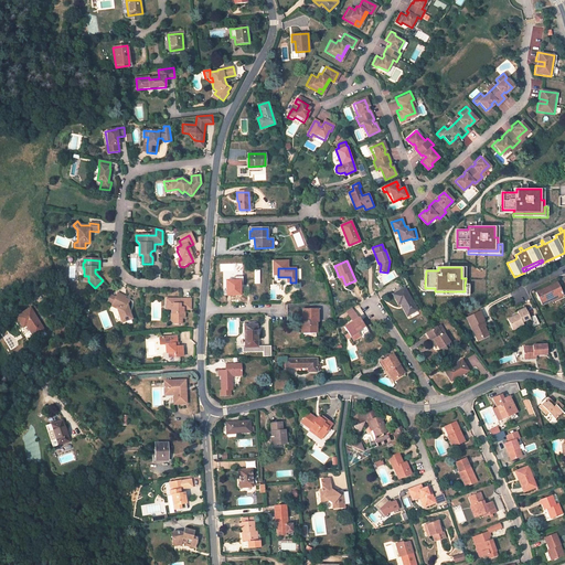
[(240,295),(240,279),(235,279),(230,279),(226,279),(226,295),(240,295)]
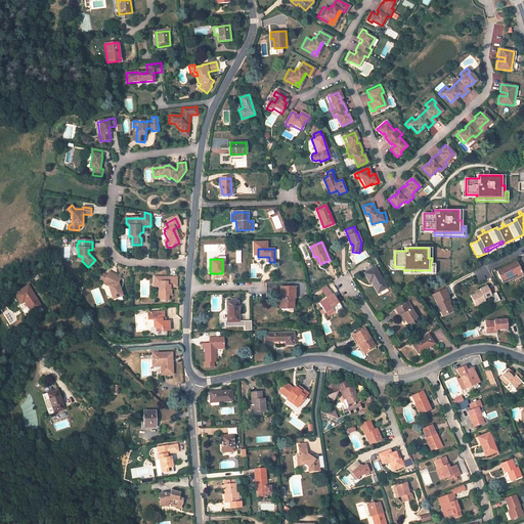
[(520,271),(516,262),(497,271),(503,282),(511,278),(510,276),(520,271)]
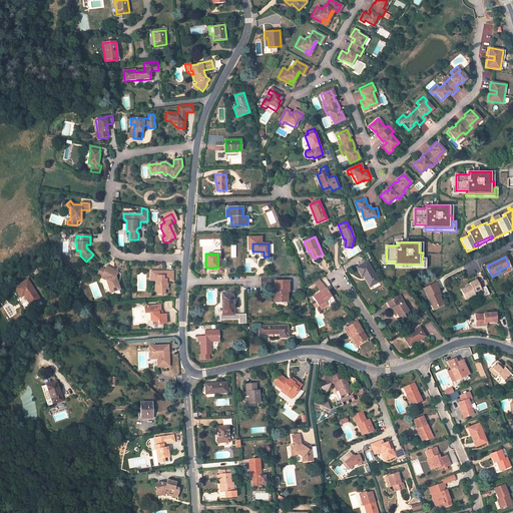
[(426,269),(426,259),(422,259),(422,265),(395,265),(395,268),(426,269)]
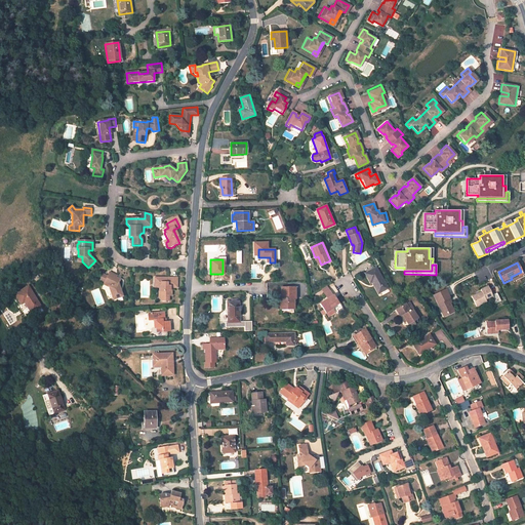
[(388,288),(375,268),(365,274),(370,283),(371,282),(377,293),(388,288)]
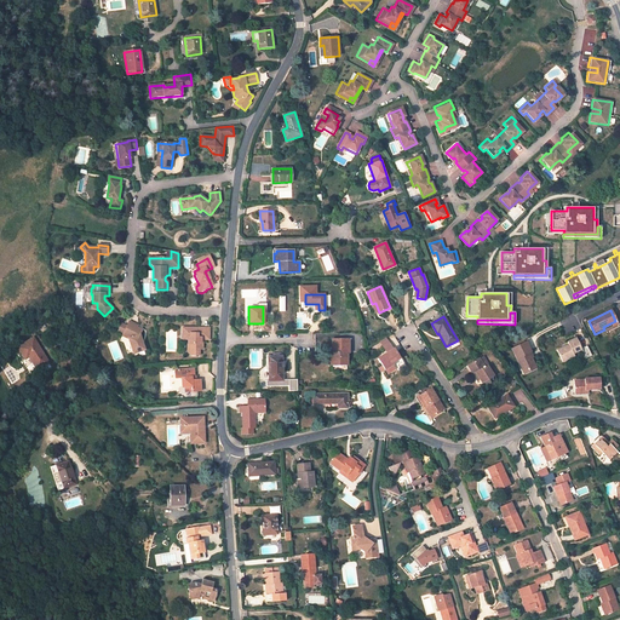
[(126,327),(118,322),(114,331),(122,334),(126,327)]
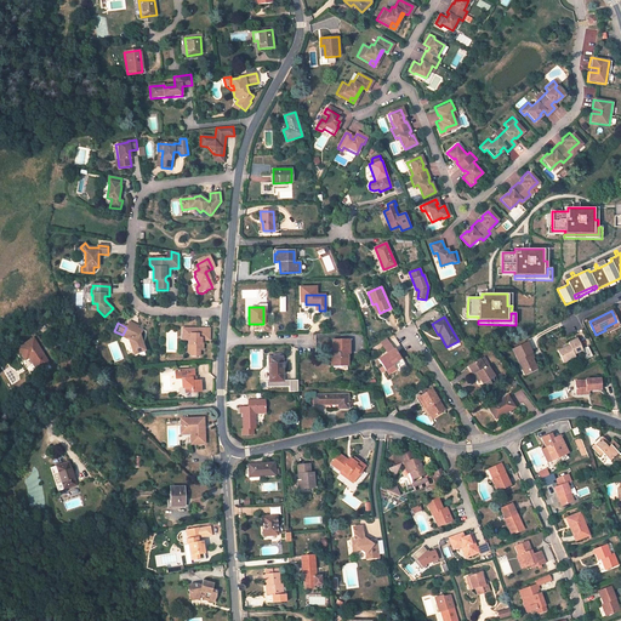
[(137,326),(127,323),(126,328),(123,335),(121,336),(127,339),(132,353),(144,349),(140,335),(141,331),(136,329),(137,326)]
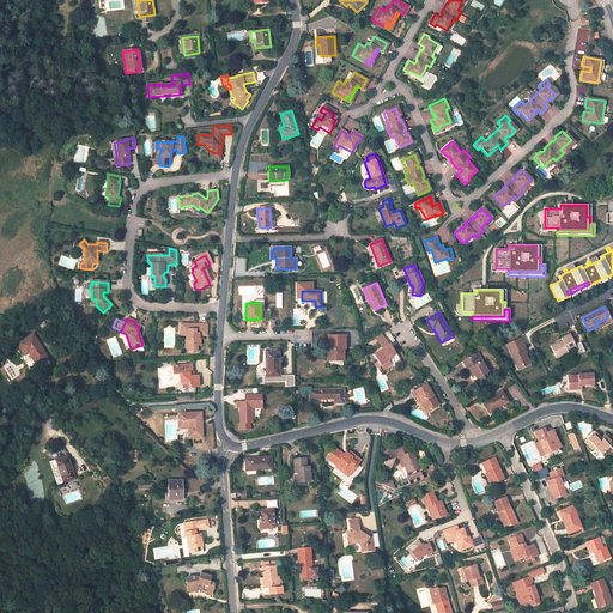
[(206,325),(180,325),(180,331),(183,334),(186,334),(184,335),(186,349),(188,351),(196,351),(196,345),(200,345),(200,339),(198,339),(198,335),(198,334),(206,334),(206,325)]
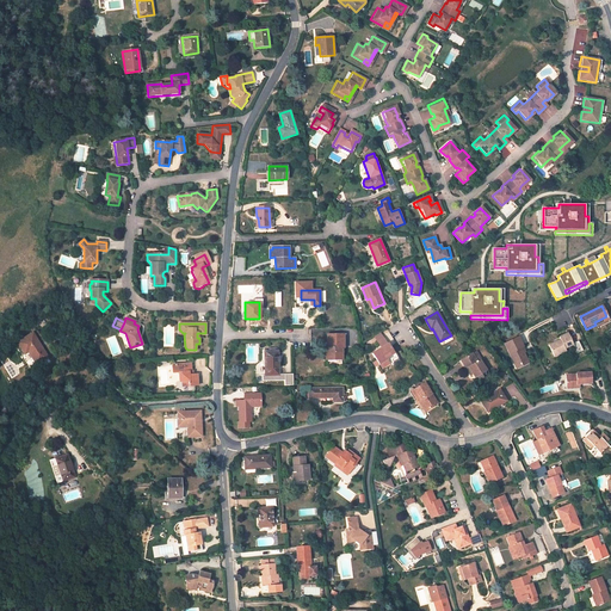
[(48,357),(32,333),(17,343),(25,353),(29,351),(37,364),(48,357)]
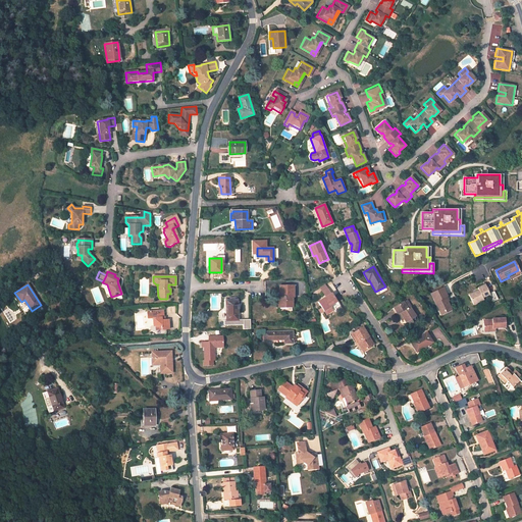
[(489,295),(484,284),(477,289),(478,291),(468,295),(473,305),(478,302),(477,300),(482,298),(489,295)]
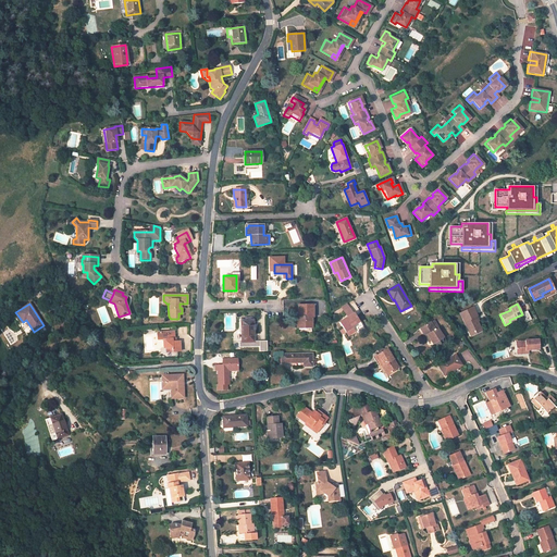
[(313,317),(313,305),(298,305),(298,317),(296,318),(296,329),(311,327),(311,317),(313,317)]
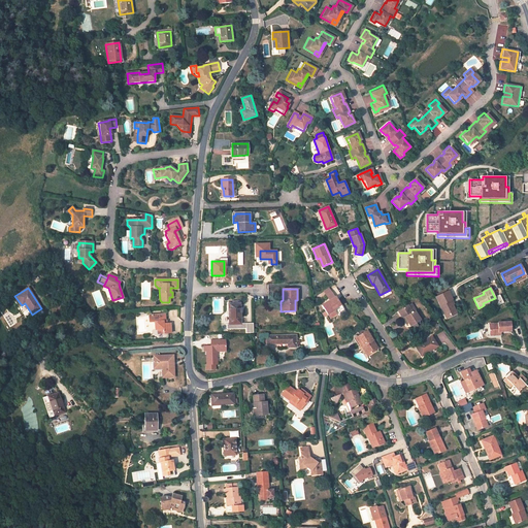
[(334,297),(331,292),(326,295),(329,300),(321,305),(327,314),(334,309),(333,307),(339,303),(334,297)]
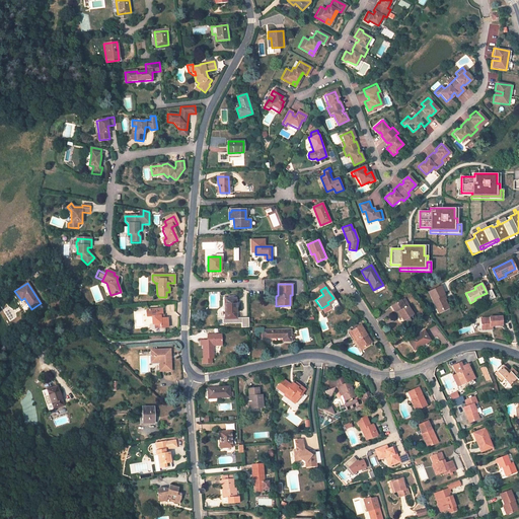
[(443,311),(448,308),(442,296),(444,295),(440,287),(428,292),(437,310),(441,307),(443,311)]
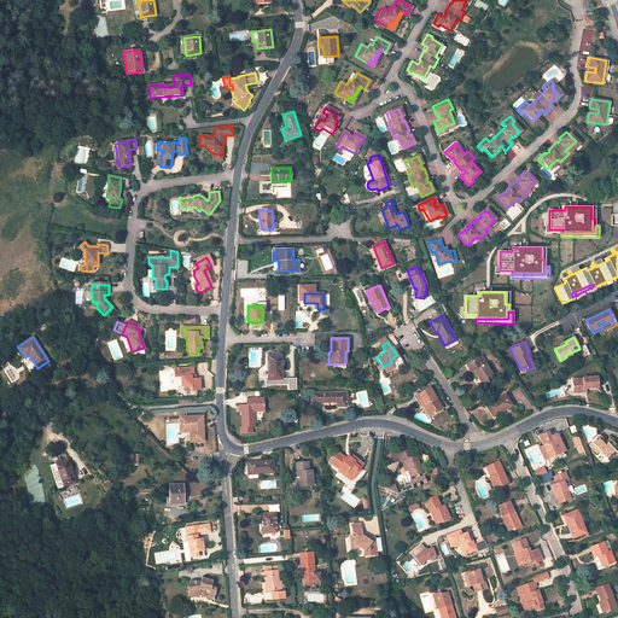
[(482,355),(478,357),(483,365),(485,363),(487,367),(489,366),(482,355)]
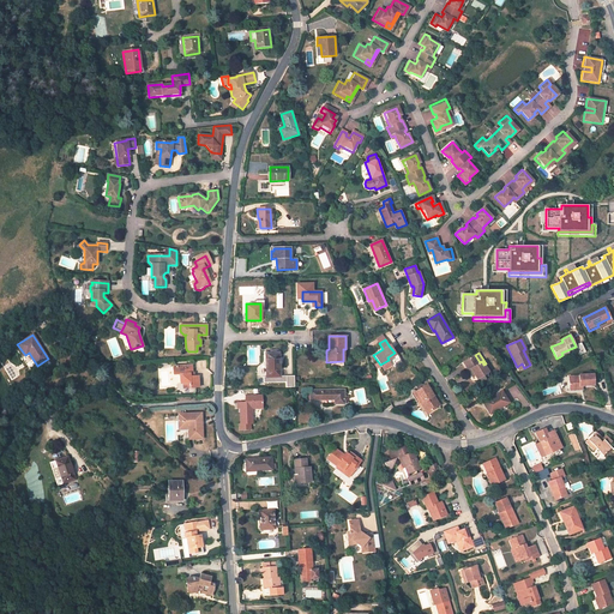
[(280,377),(278,354),(266,354),(266,377),(264,377),(264,383),(271,383),(283,381),(283,379),(287,379),(287,387),(295,387),(294,377),(280,377)]
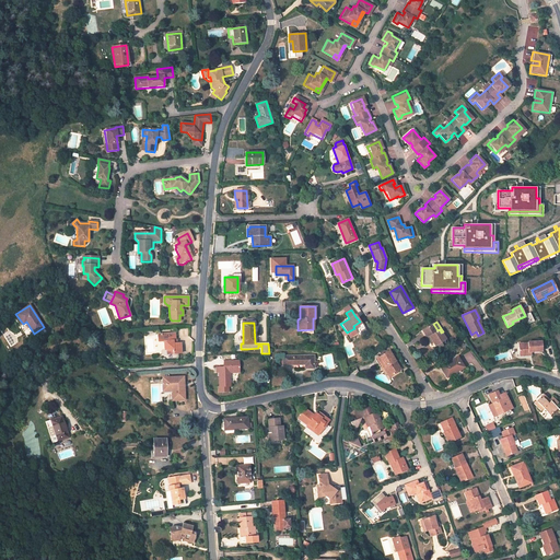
[(435,346),(445,339),(441,333),(440,329),(438,330),(433,324),(423,329),(429,337),(430,337),(433,342),(435,346)]
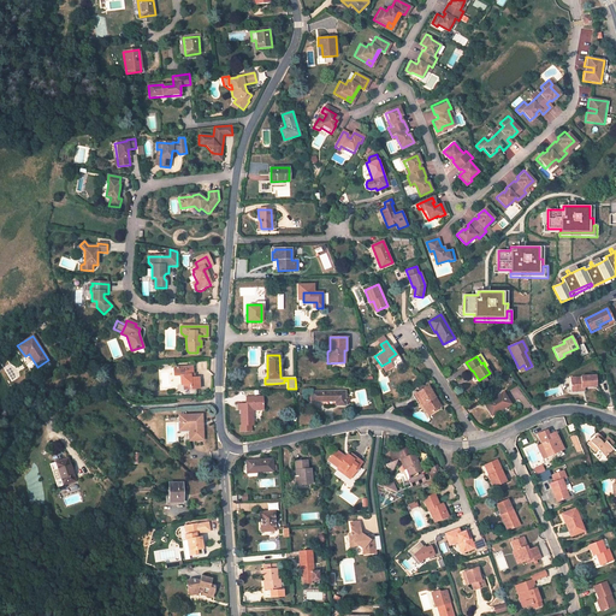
[(191,366),(173,367),(175,377),(179,377),(181,385),(184,385),(190,384),(191,390),(200,389),(199,374),(194,375),(194,372),(193,372),(191,366)]
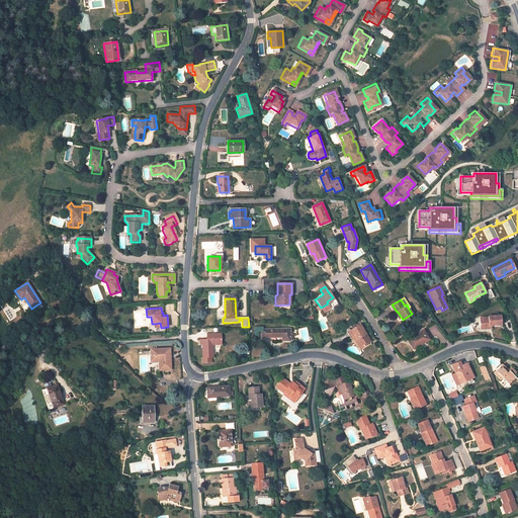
[(501,325),(500,316),(489,317),(489,318),(480,318),(481,328),(489,327),(492,327),(491,325),(501,325)]
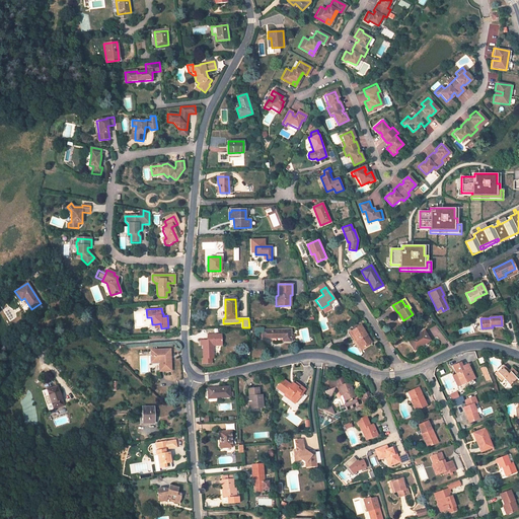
[(371,343),(361,325),(350,332),(356,342),(358,340),(363,348),(371,343)]
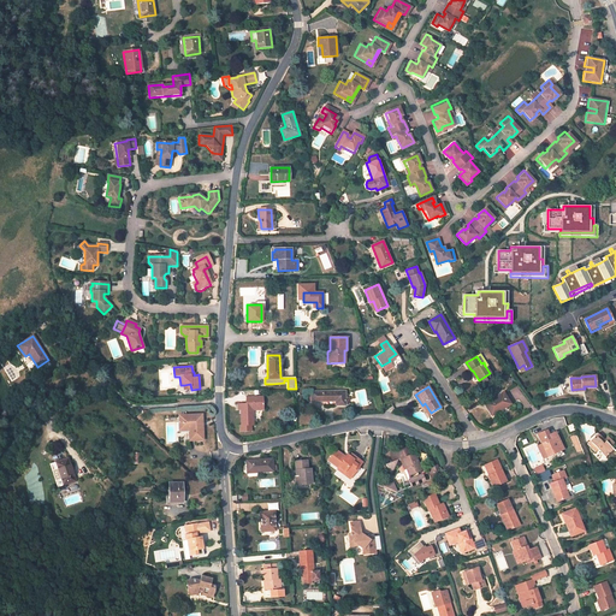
[(345,404),(344,392),(312,392),(312,394),(312,398),(312,402),(336,401),(336,404),(345,404)]
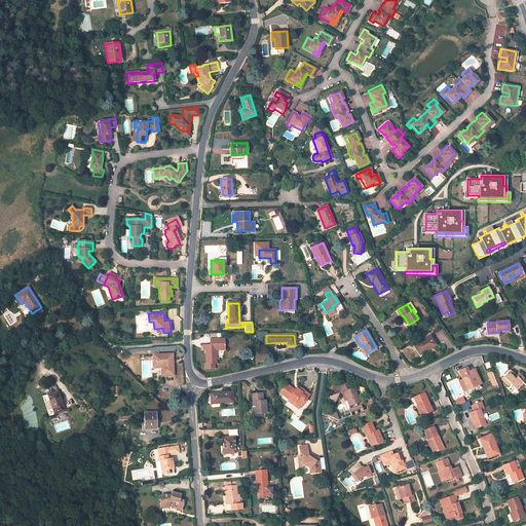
[(436,345),(429,335),(414,345),(420,354),(436,345)]
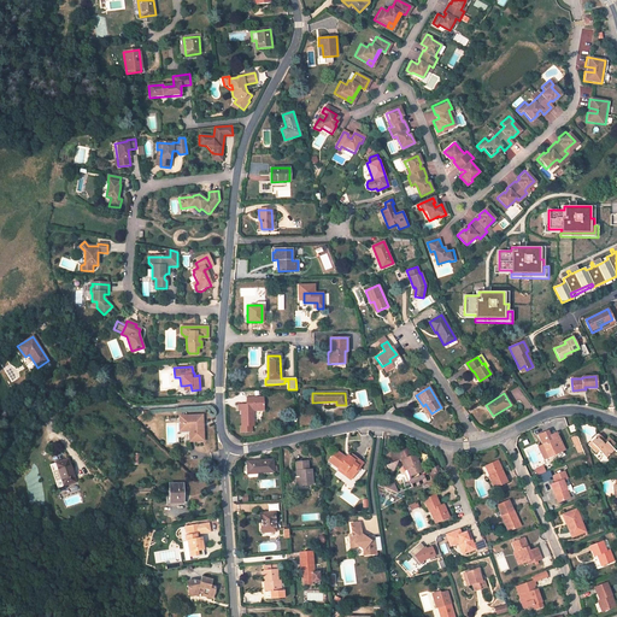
[(241,405),(242,427),(240,427),(240,434),(252,433),(252,427),(253,427),(253,411),(263,411),(263,398),(246,399),(246,404),(241,405)]
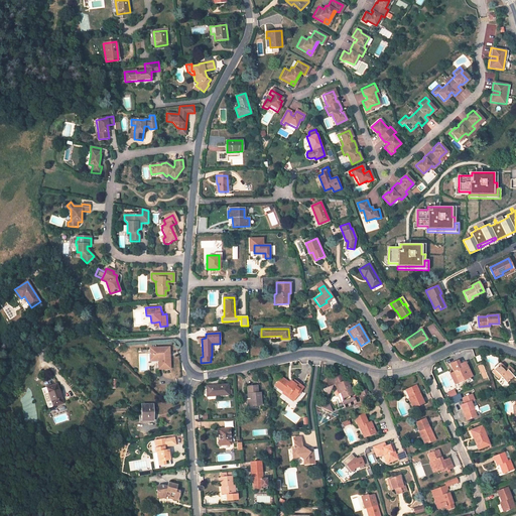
[(169,347),(150,348),(150,355),(158,354),(158,359),(159,369),(170,368),(169,347)]
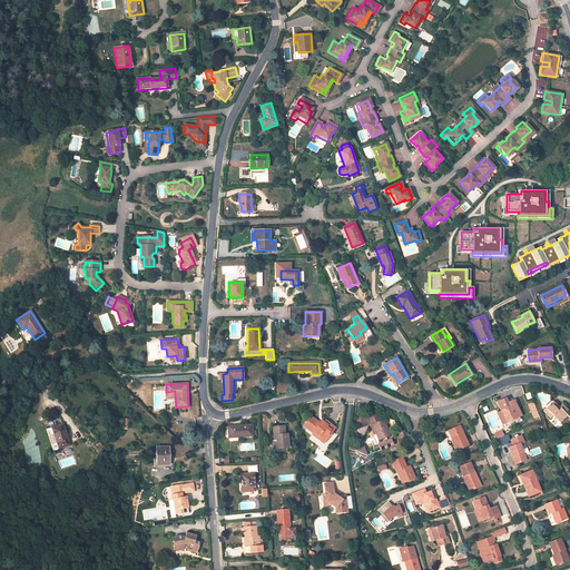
[(521,415),(513,400),(508,402),(505,399),(498,402),(502,411),(498,413),(503,424),(521,415)]
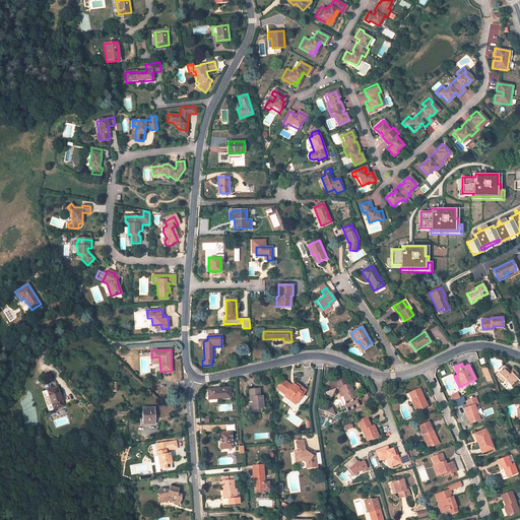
[(511,371),(505,366),(496,375),(503,381),(505,379),(511,386),(514,383),(518,379),(516,377),(519,374),(516,371),(513,374),(511,371)]
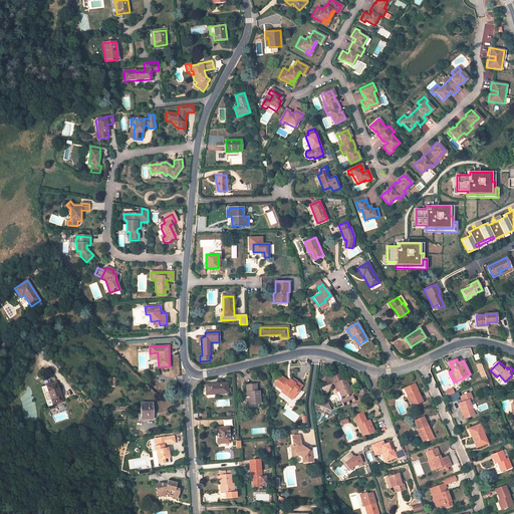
[(336,381),(342,397),(352,393),(346,377),(342,379),(340,379),(339,377),(341,376),(340,372),(327,377),(329,384),(322,388),(326,397),(331,383),(336,381)]
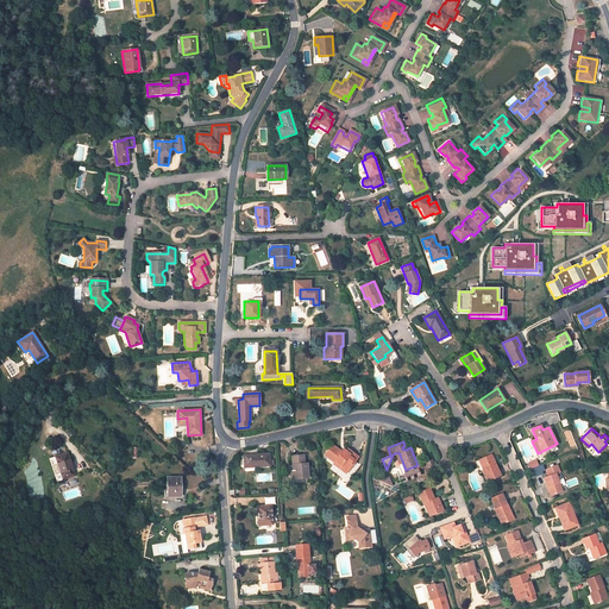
[(337,460),(341,465),(340,468),(347,472),(352,465),(350,463),(353,459),(356,462),(359,457),(347,449),(345,451),(346,452),(345,453),(343,454),(341,453),(343,452),(333,445),(325,456),(334,463),(337,460)]
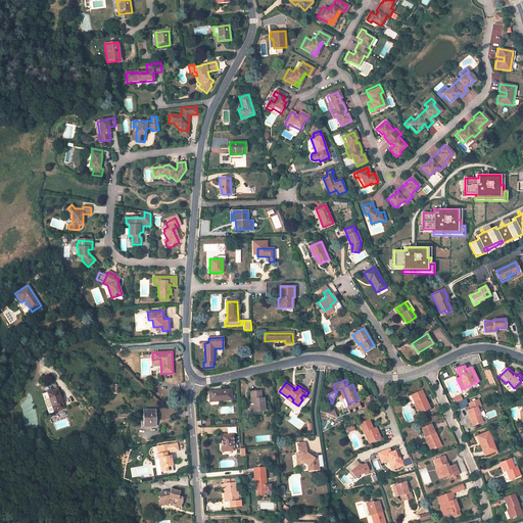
[(57,389),(47,392),(53,412),(64,409),(57,389)]
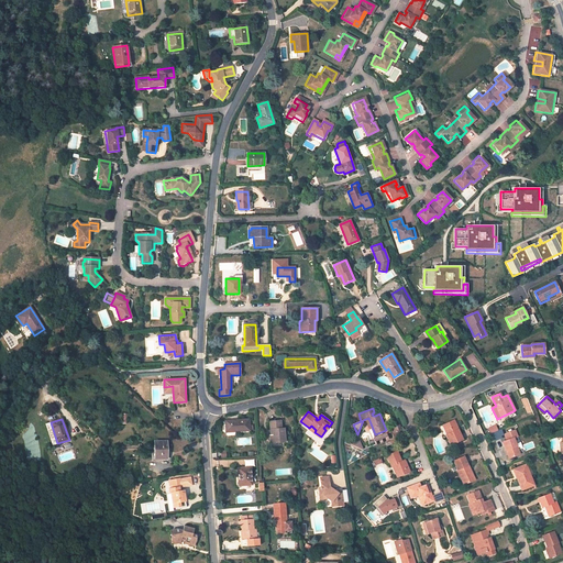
[(250,420),(225,421),(227,431),(250,430),(250,429),(253,429),(253,424),(250,424),(250,420)]
